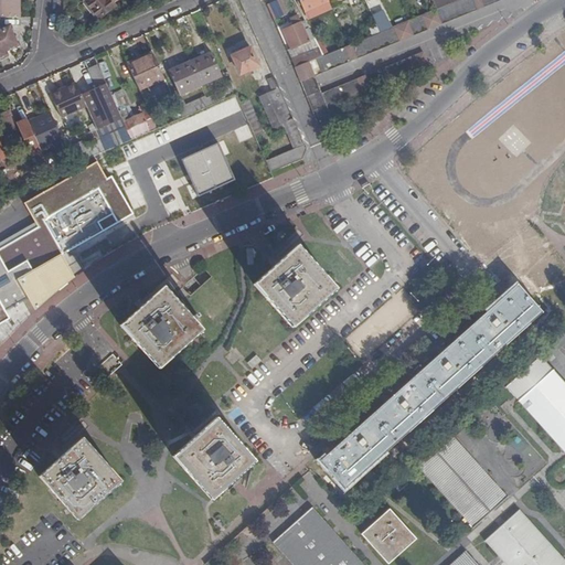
[(19,18),(19,0),(2,0),(2,17),(19,18)]
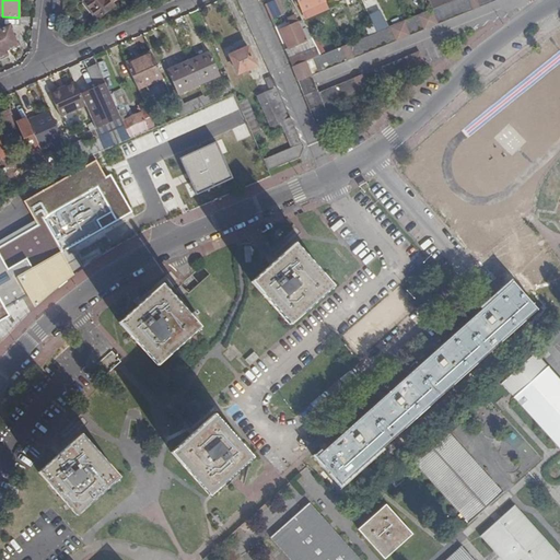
[(85,0),(84,1),(98,19),(113,7),(109,2),(111,0),(85,0)]
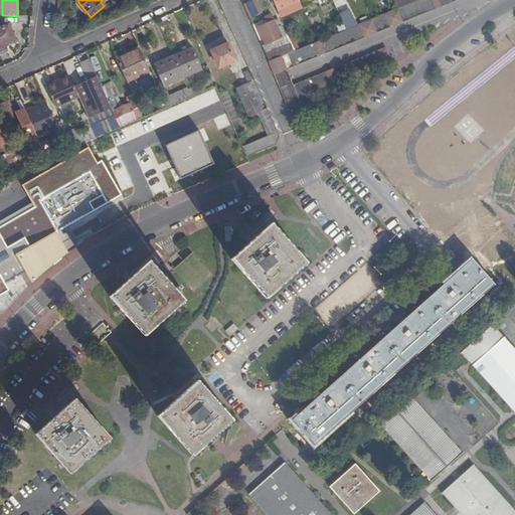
[(253,0),(252,0),(243,5),(249,19),(260,14),(253,0)]
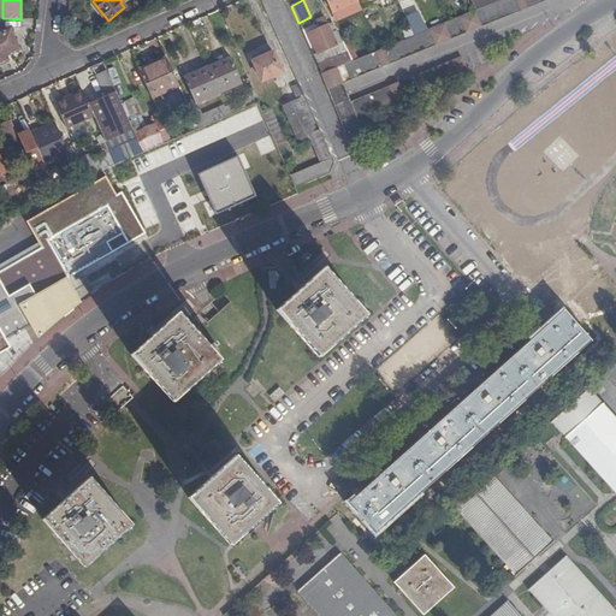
[(345,81),(549,0),(504,0),(478,11),(450,23),(428,31),(419,35),(415,36),(381,49),(353,61),(330,71),(321,73),(355,150),(369,144),(359,116),(398,100),(392,84),(353,100),(345,81)]
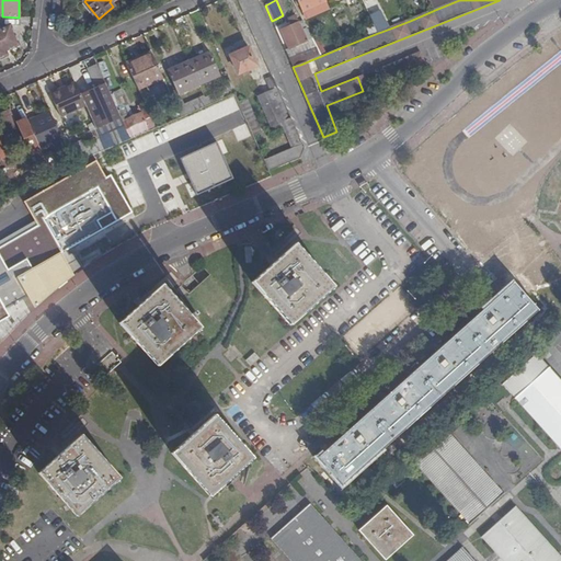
[(324,0),(298,0),(304,11),(325,1),(324,0)]
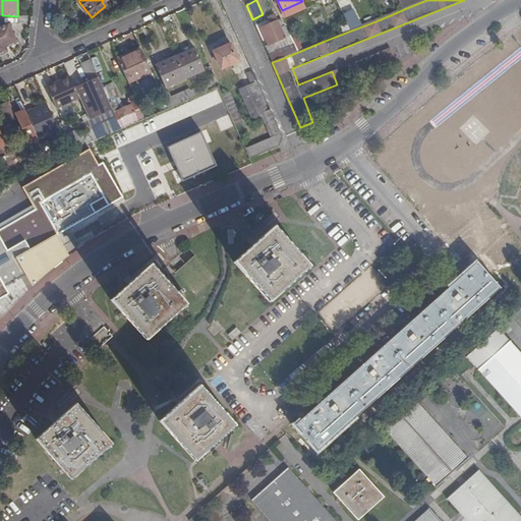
[(399,0),(404,9),(426,0),(399,0)]
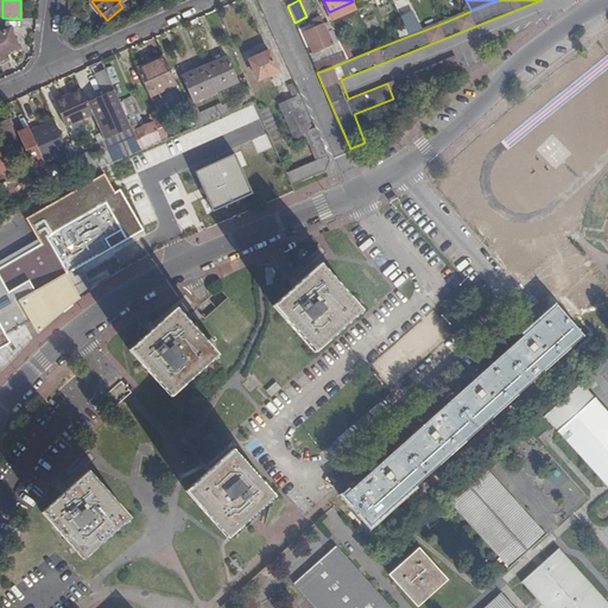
[(401,18),(410,36),(413,35),(423,31),(413,12),(401,18)]
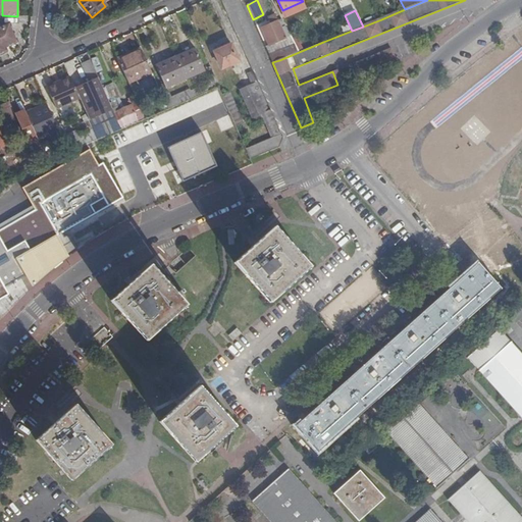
[(20,35),(30,36),(31,21),(27,21),(27,18),(23,18),(23,21),(20,21),(20,35)]
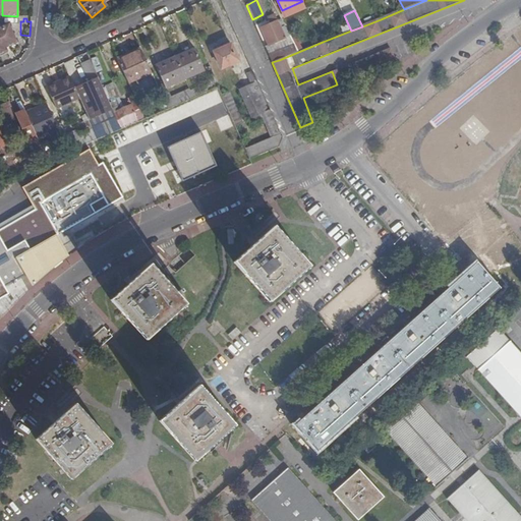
[(285,39),(278,21),(261,29),(269,46),(285,39)]
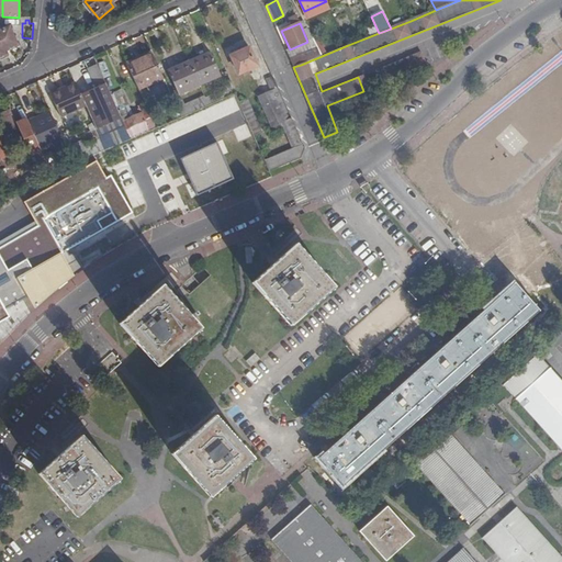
[(0,57),(7,55),(4,52),(19,45),(10,25),(0,30),(0,57)]
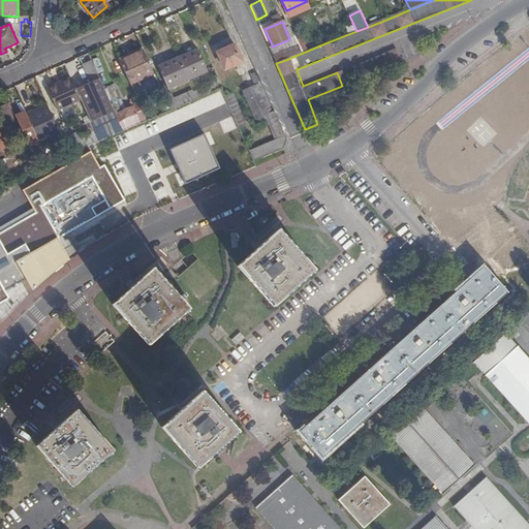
[(221,52),(234,45),(232,43),(219,49),(221,52)]
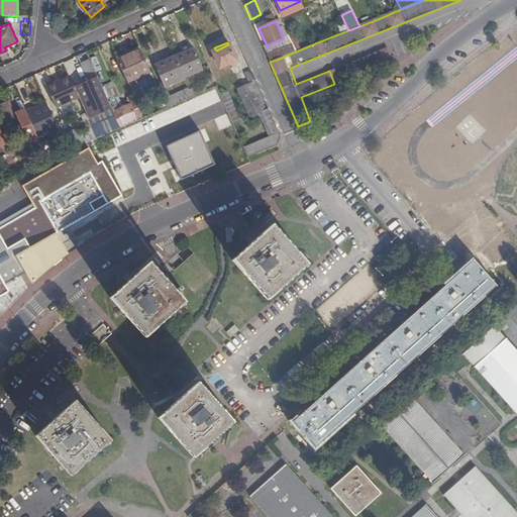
[(236,62),(228,44),(216,50),(212,52),(219,69),(236,62)]
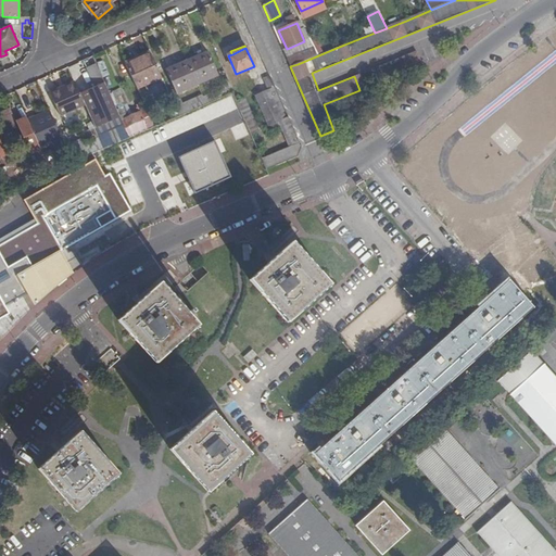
[(308,58),(305,49),(294,54),(299,62),(308,58)]
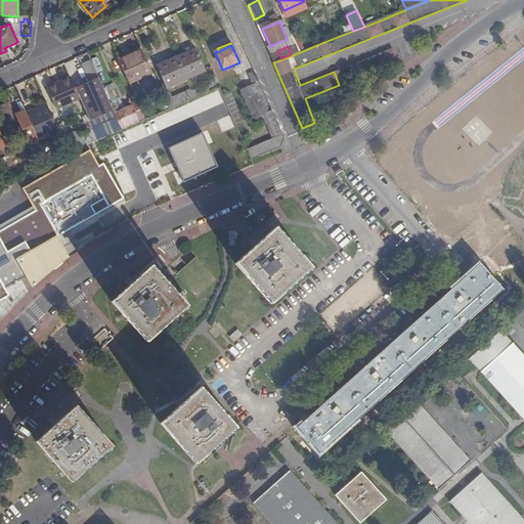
[(342,69),(347,82),(400,60),(394,47),(342,69)]
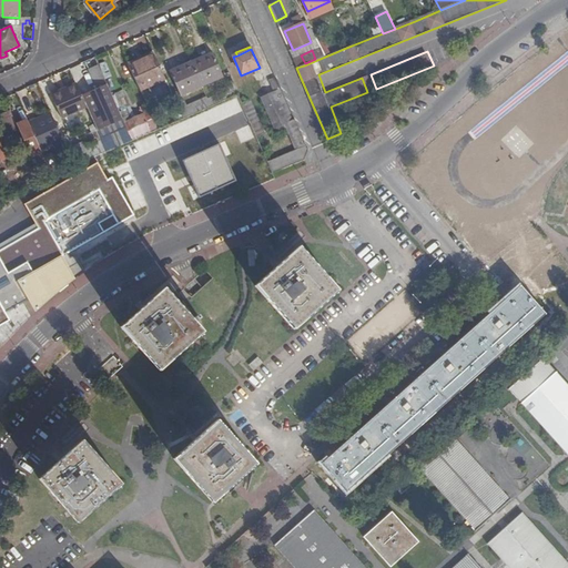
[(191,61),(201,84),(221,74),(211,52),(191,61)]
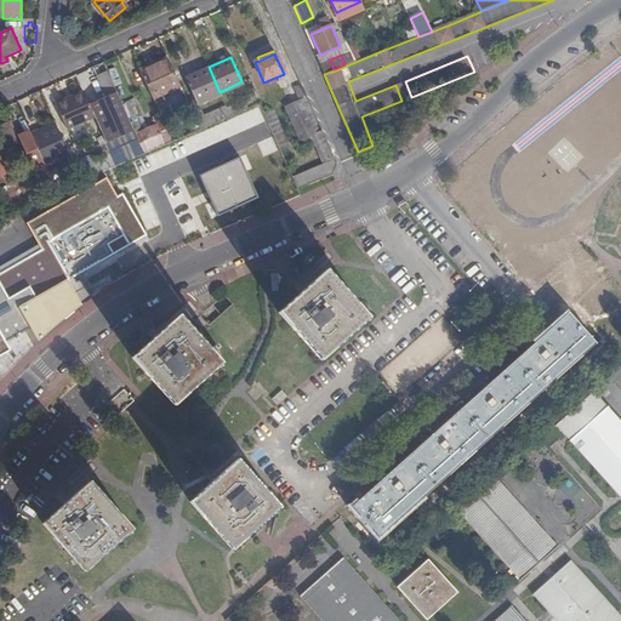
[(535,285),(594,285),(516,193),(516,180),(607,102),(620,118),(620,115),(620,58),(592,84),(577,67),(463,164),(493,197),(473,212),(535,285)]
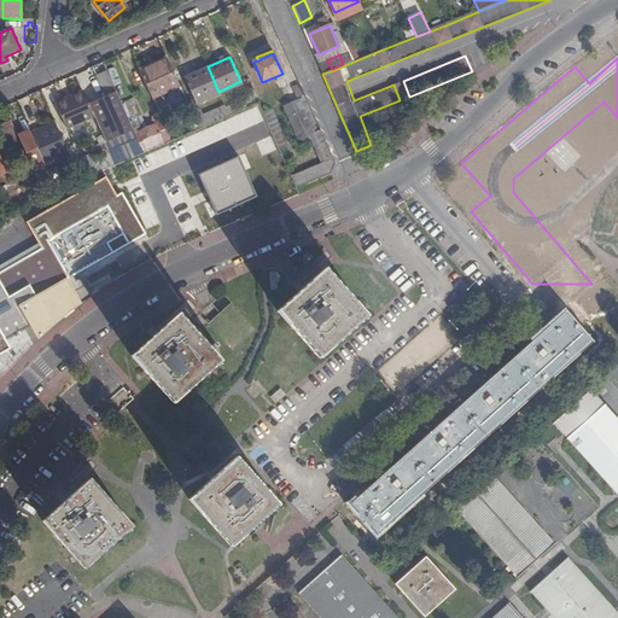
[(140,71),(152,98),(180,86),(168,59),(140,71)]
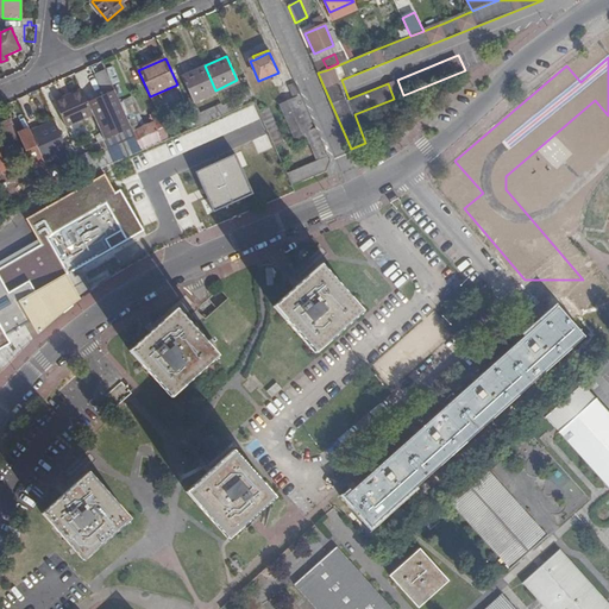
[(193,100),(215,90),(205,66),(182,76),(193,100)]
